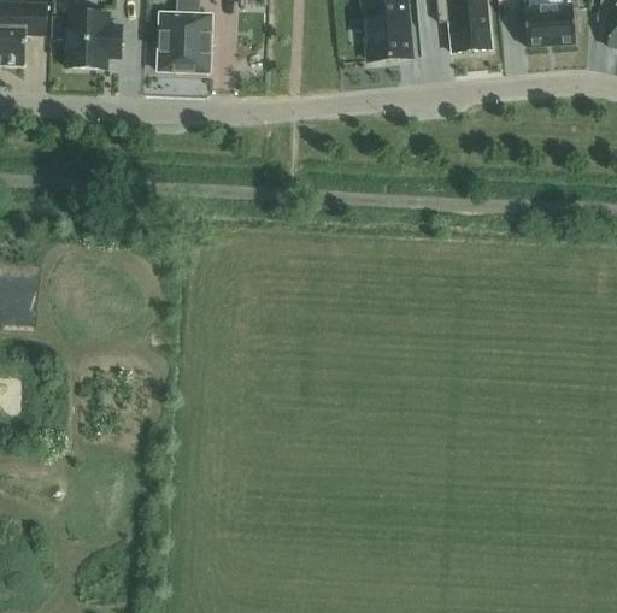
[(46,35),(47,3),(0,0),(0,63),(24,64),(25,34),(46,35)]
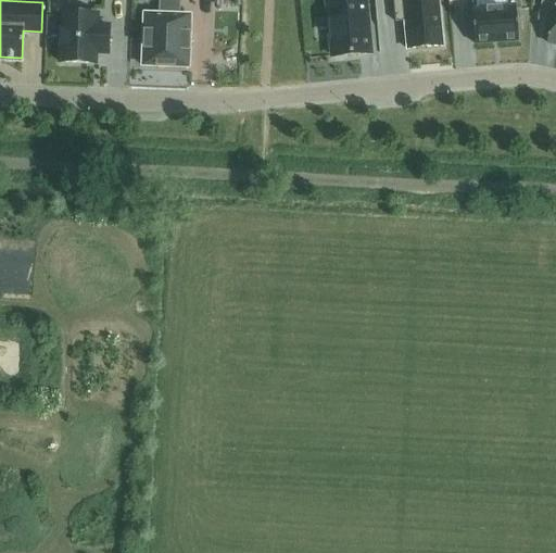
[(144,11),(142,63),(188,64),(190,13),(179,12),(179,0),(160,0),(160,11),(144,11)]
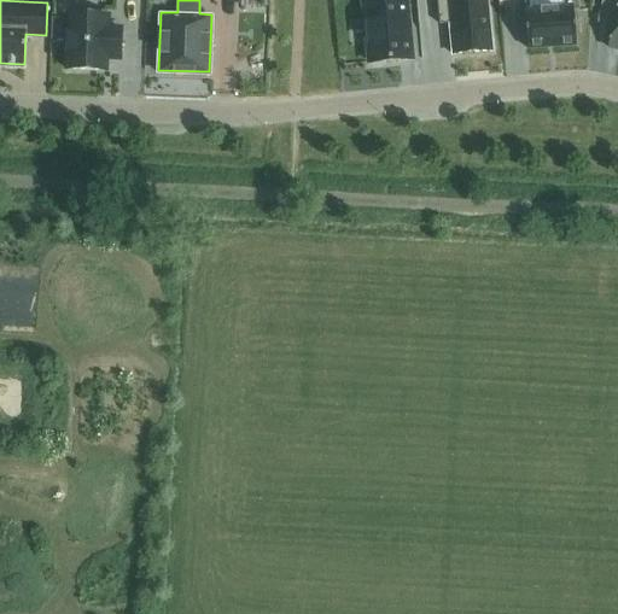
[(372,59),(410,56),(403,0),(366,0),(372,59)]
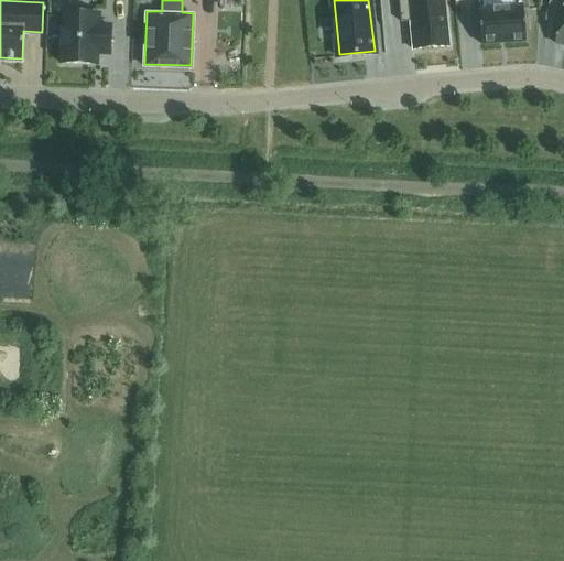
[(399,0),(401,19),(411,19),(413,47),(448,44),(444,0),(399,0)]
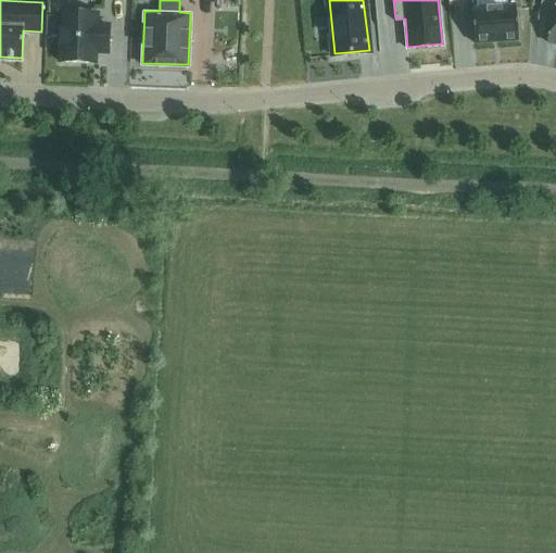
[(506,0),(507,3),(472,7),(475,41),(505,38),(518,37),(516,5),(520,5),(519,0),(506,0)]
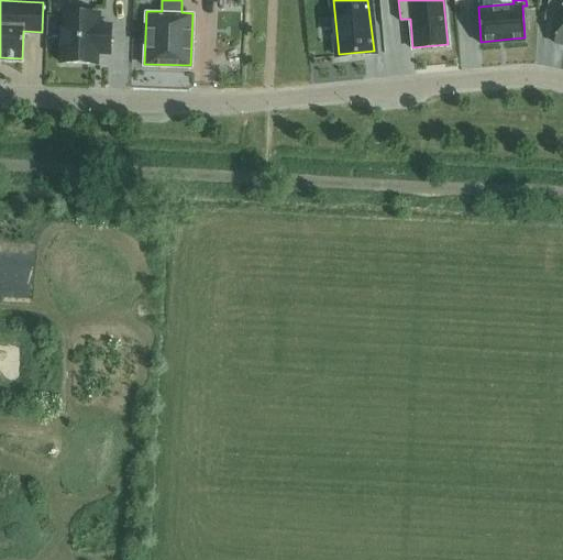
[(554,41),(562,42),(562,0),(547,0),(545,9),(561,12),(554,41)]
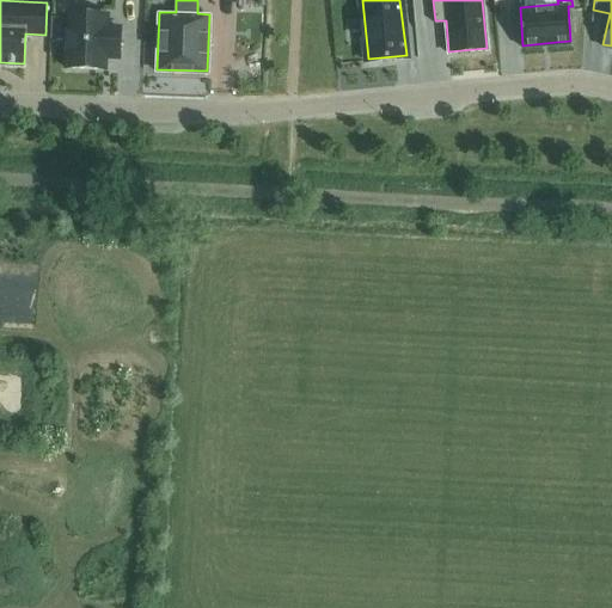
[(106,12),(68,11),(66,66),(104,67),(104,54),(118,55),(120,25),(105,25),(106,12)]
